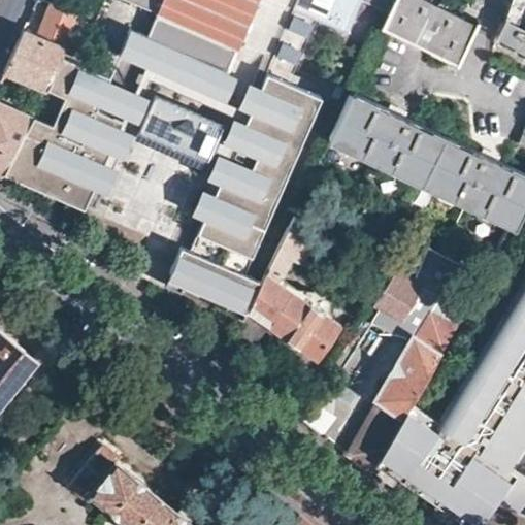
[(119,0),(110,22),(132,31),(122,58),(218,99),(259,0),(300,0),(261,92),(252,116),(248,128),(237,152),(259,161),(254,172),(232,163),(222,187),(217,199),(206,223),(192,257),(183,253),(169,285),(248,318),(262,287),(244,280),(322,102),(291,89),(320,24),(350,37),(364,4),(389,14),(395,0),(119,0)]
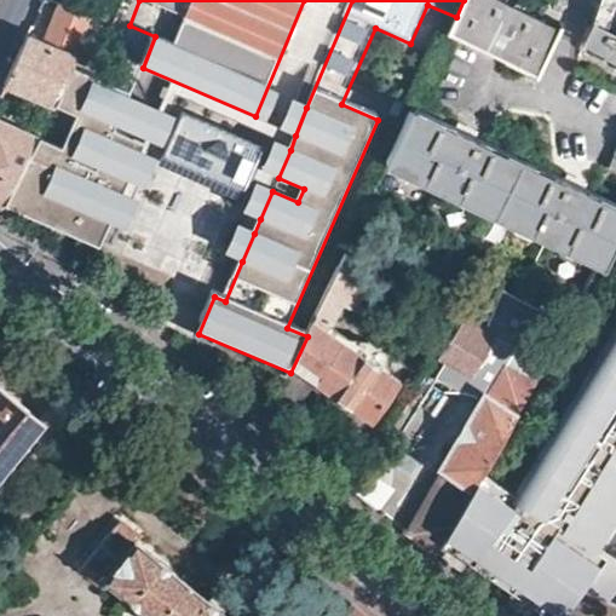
[(464,0),(456,17),(448,36),(452,38),(454,33),(537,73),(535,80),(539,81),(565,26),(563,24),(559,32),(504,4),(496,0),(464,0)]
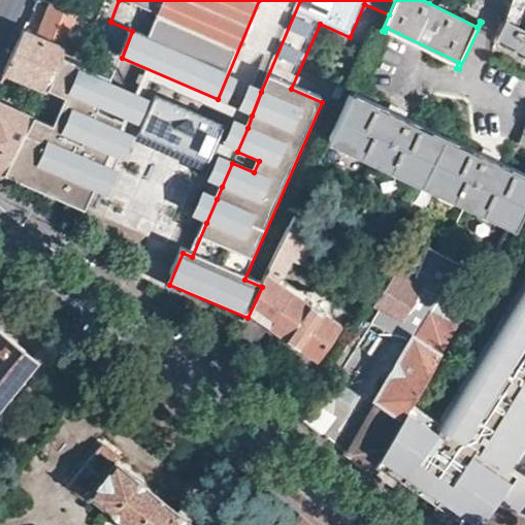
[(524,0),(515,0),(514,4),(507,22),(524,30),(524,0)]
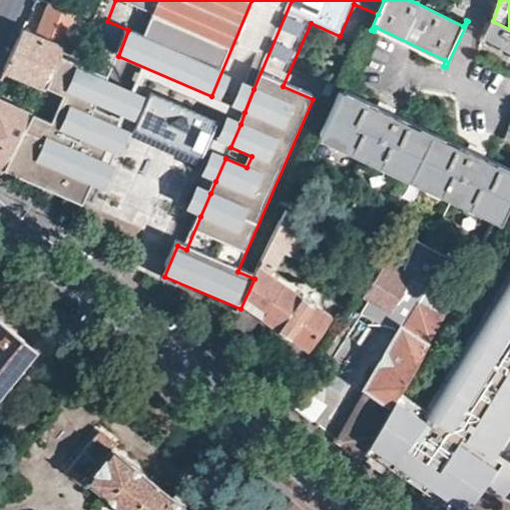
[(24,30),(62,47),(67,34),(76,13),(52,4),(41,28),(27,22),(24,30)]
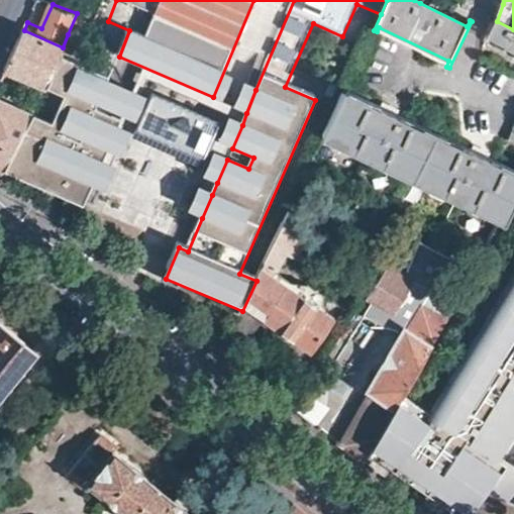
[(513,29),(497,21),(492,30),(489,36),(488,38),(487,39),(510,50),(513,52),(513,29)]
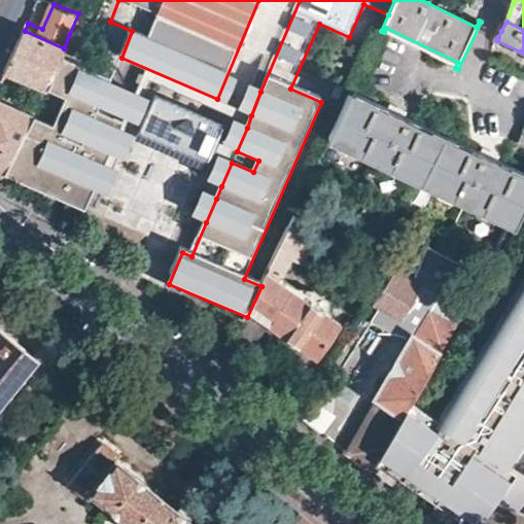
[(5,73),(45,90),(59,61),(64,48),(25,31),(10,62),(5,73)]
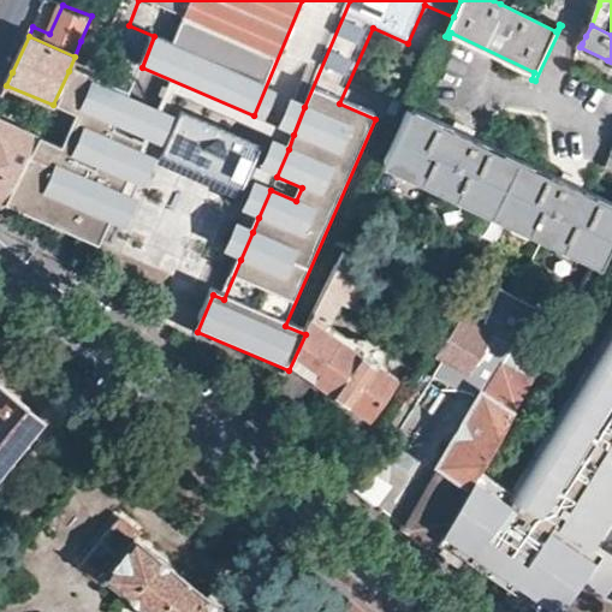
[(130,96),(142,67),(81,41),(75,57),(69,71),(130,96)]
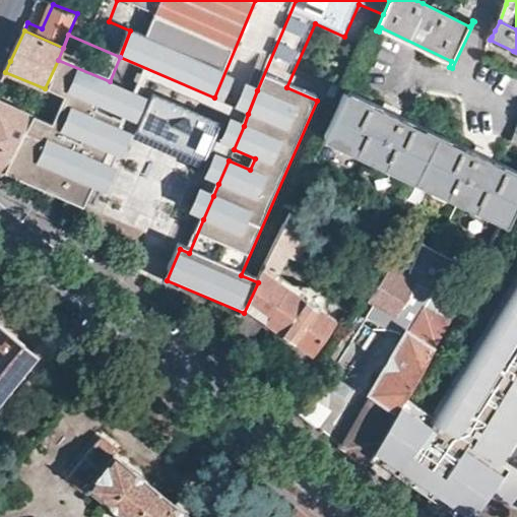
[(109,83),(110,81),(58,60),(45,88),(67,98),(56,125),(33,116),(33,118),(28,125),(4,175),(64,200),(84,209),(92,190),(103,167),(108,155),(118,132),(121,125),(95,114),(99,108),(123,118),(133,94),(109,83)]
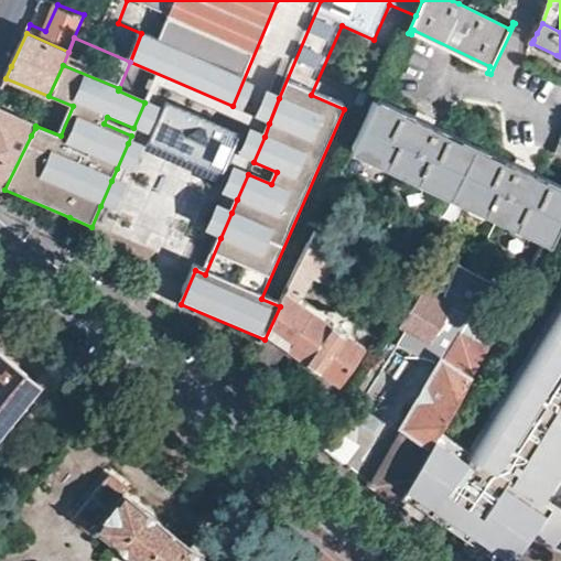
[(269,123),(279,98),(268,94),(257,119),(269,123)]
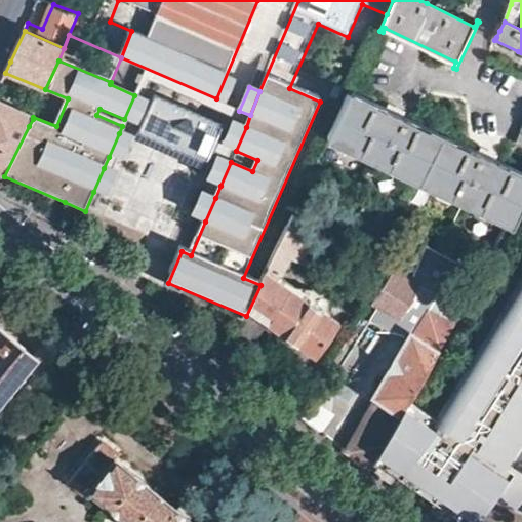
[(521,177),(350,94),(330,137),(513,226),(516,227),(521,212),(521,177)]
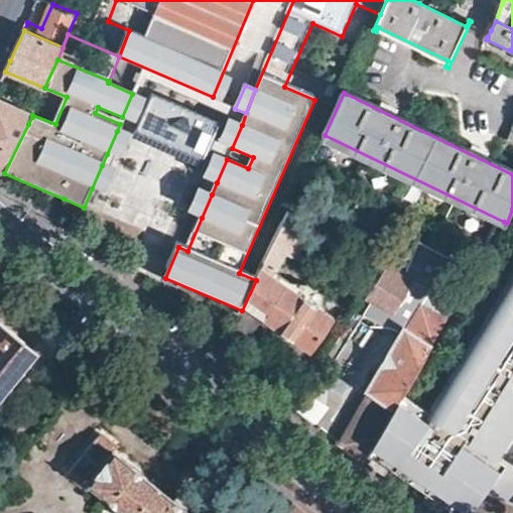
[(136,123),(146,100),(132,94),(122,117),(136,123)]
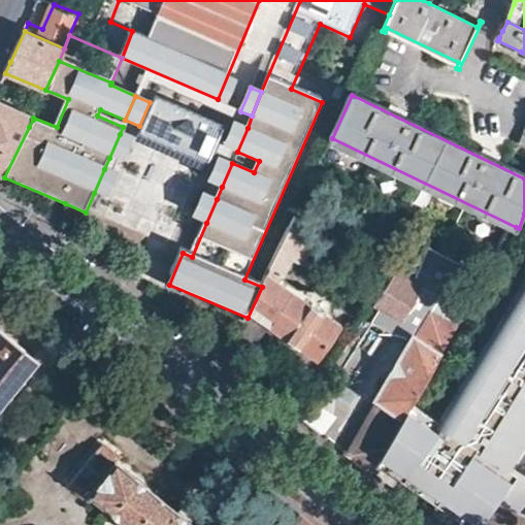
[(0,173),(4,177),(29,127),(33,120),(0,103),(0,173)]
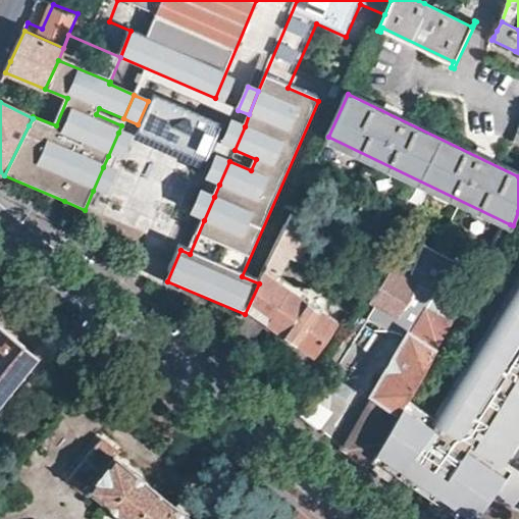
[(143,142),(212,170),(228,131),(159,102),(143,142)]
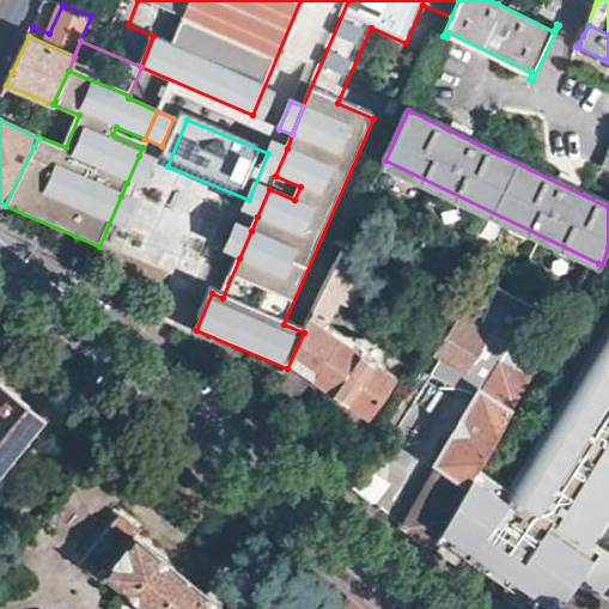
[(275,176),(287,148),(273,142),(261,170),(275,176)]
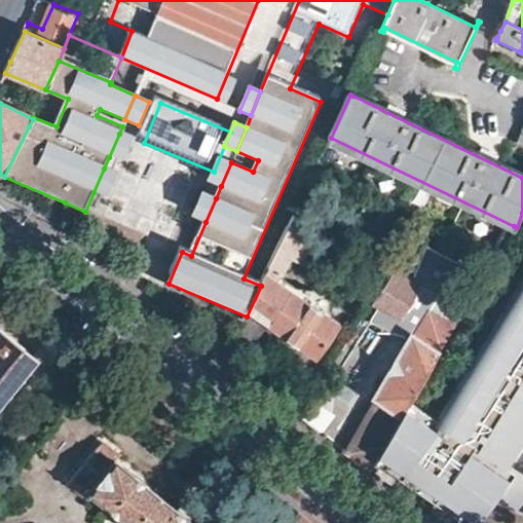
[(133,139),(119,134),(109,157),(122,162),(133,139)]
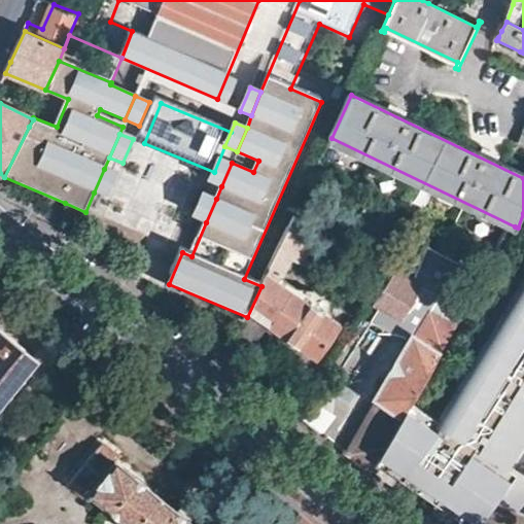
[(221,186),(232,163),(219,159),(210,181),(221,186)]
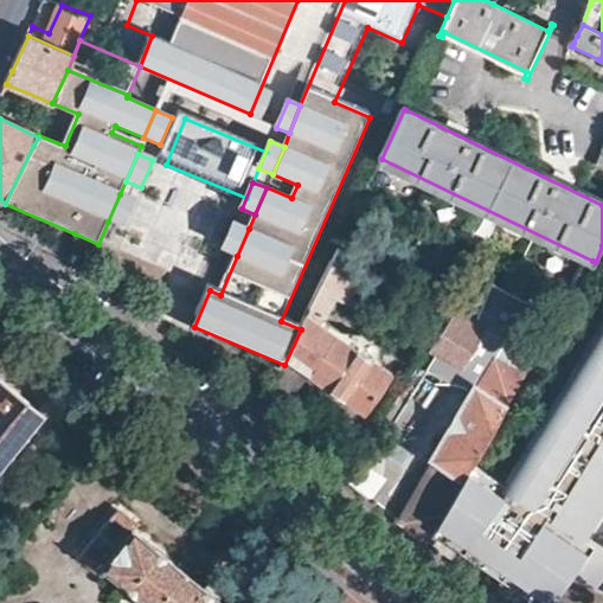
[(124,229),(135,201),(120,194),(108,222),(124,229)]
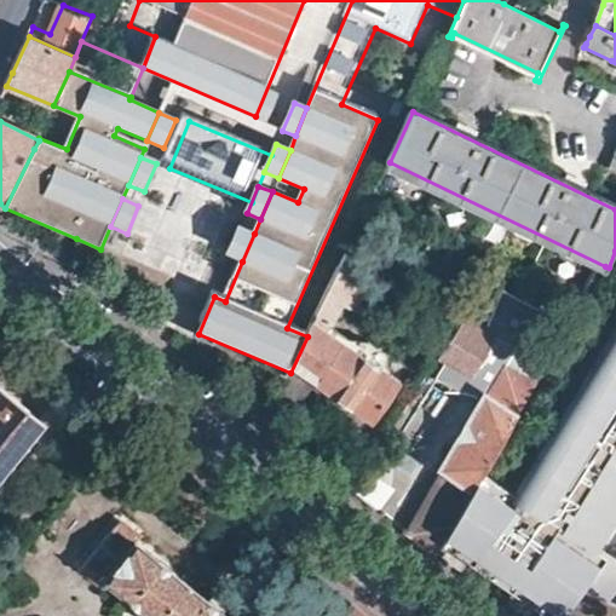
[(242,262),(254,234),(241,228),(229,255),(242,262)]
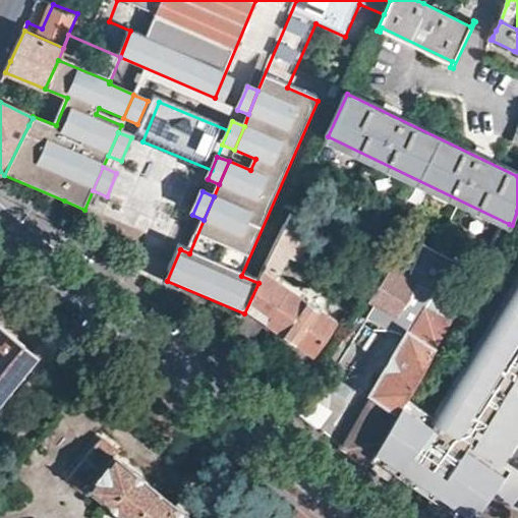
[(318,225),(292,213),(290,217),(259,283),(244,313),(243,318),(237,330),(254,342),(268,323),(313,354),(338,320),(325,310),(306,297),(277,277),(290,252),(302,260),(318,225)]
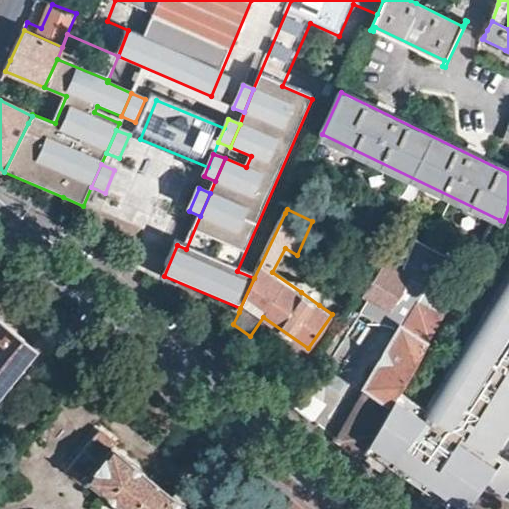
[(469,278),(478,262),(467,255),(457,271),(469,278)]
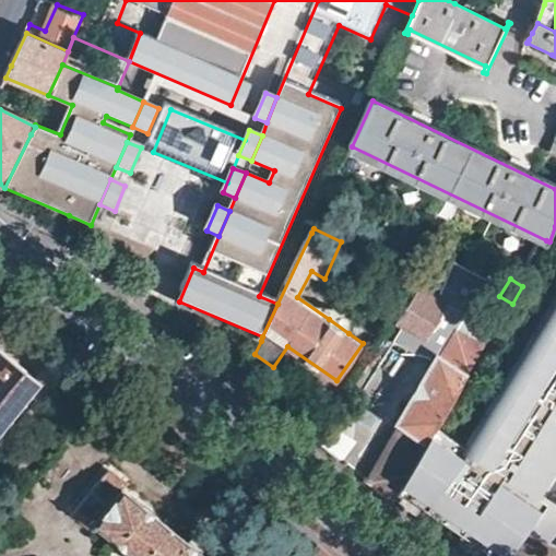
[(452,306),(423,286),(400,323),(428,342),(452,306)]
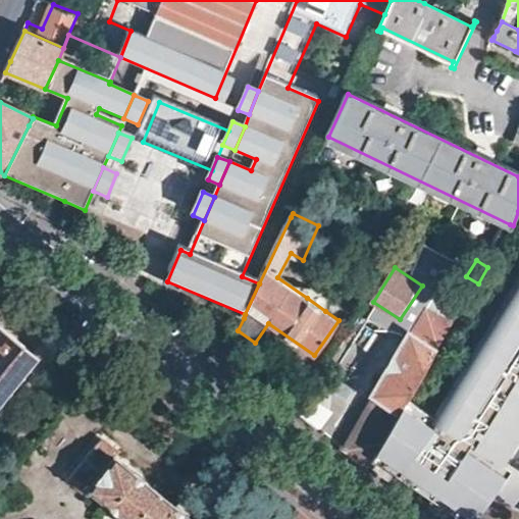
[(518,288),(437,417),(409,401),(395,426),(375,460),(403,477),(463,514),(469,518),(481,518),(496,496),(518,506),(518,288)]
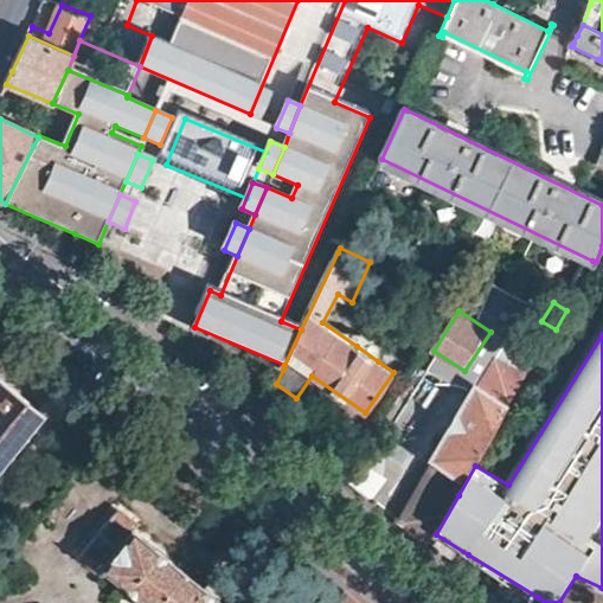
[(365,335),(357,346),(378,361),(384,350),(365,335)]
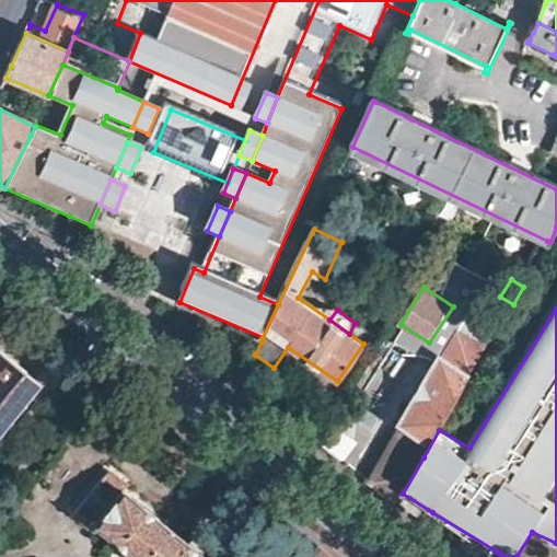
[(454,405),(496,334),(470,317),(445,359),(442,358),(402,426),(404,428),(369,485),(395,506),(424,457),(439,430),(454,405)]
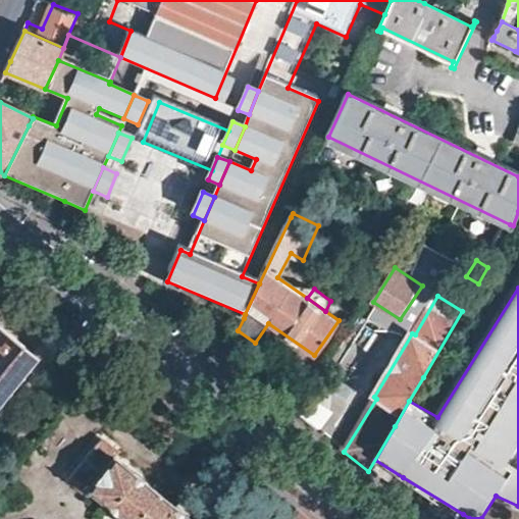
[(0,401),(35,357),(0,328),(0,401)]
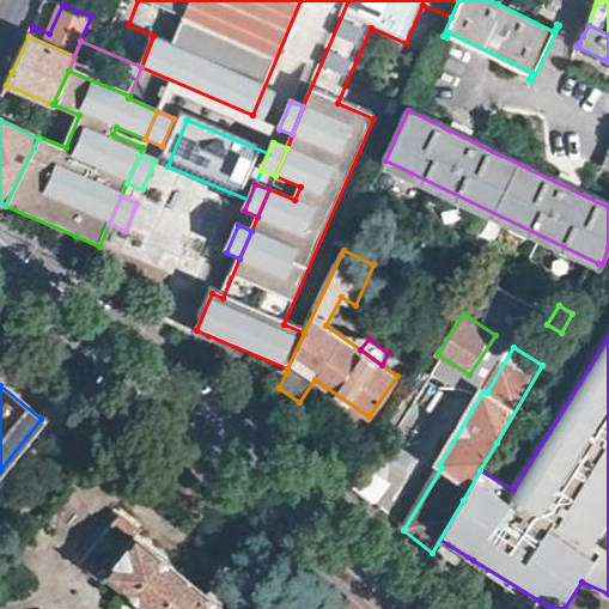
[(349,487),(363,498),(371,486),(358,476),(349,487)]
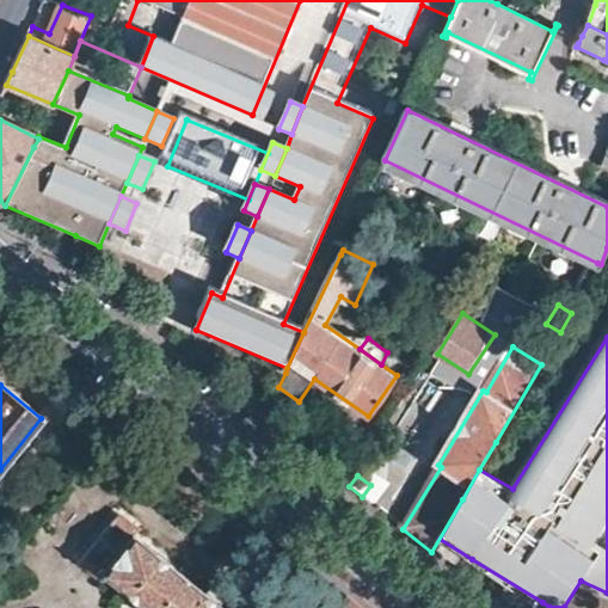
[(206,594),(136,538),(140,533),(122,517),(83,563),(102,578),(105,575),(145,607),(222,607),(219,605),(223,597),(213,587),(206,594)]
